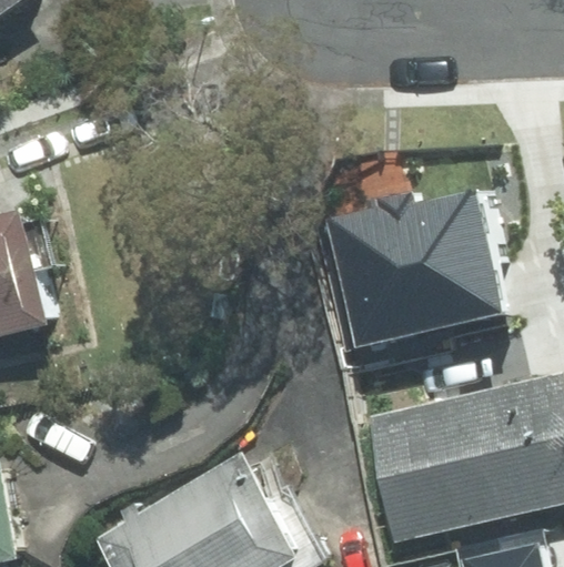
[(0,22),(34,0),(0,0),(0,22)]
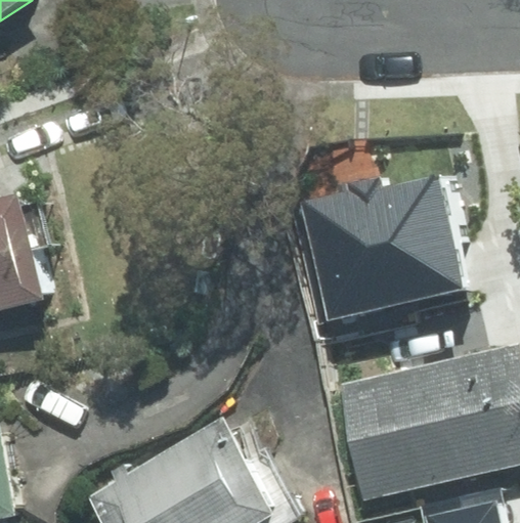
[(437,172),(300,209),(328,319),(464,290),(437,172)]
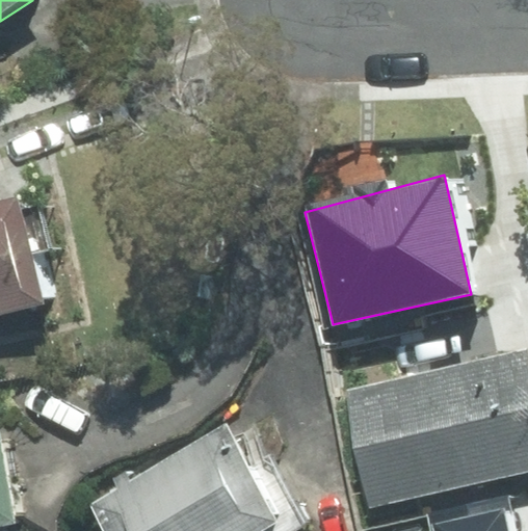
[(56,182),(0,194),(0,321),(84,301),(56,182)]
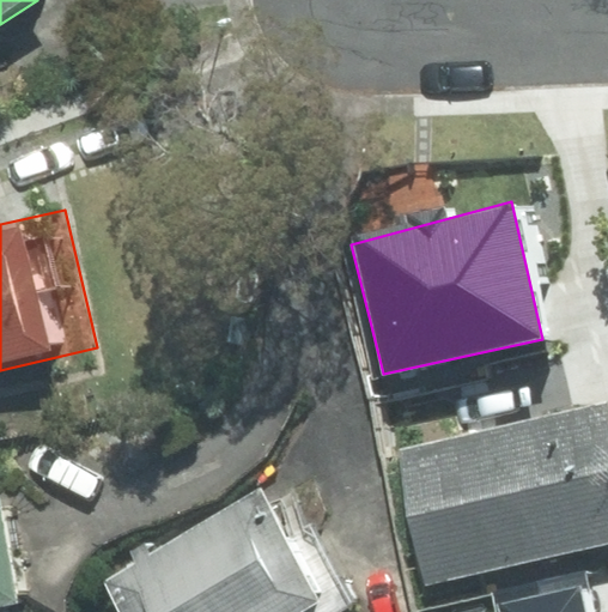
[(419,594),(607,556),(607,400),(389,449),(419,594)]
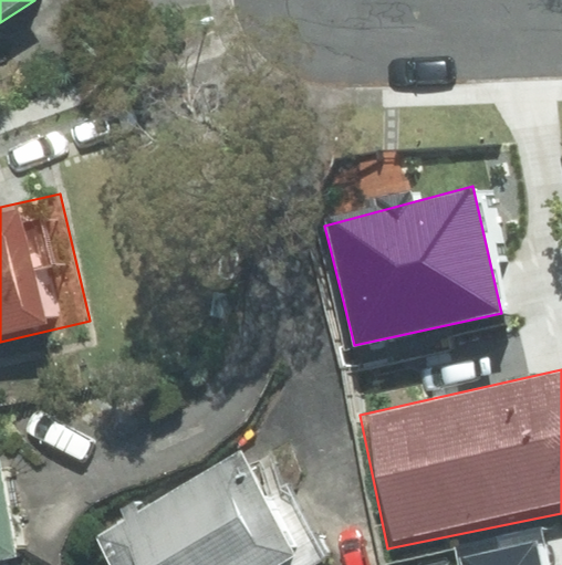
[(0,552),(53,542),(31,439),(0,445),(0,552)]
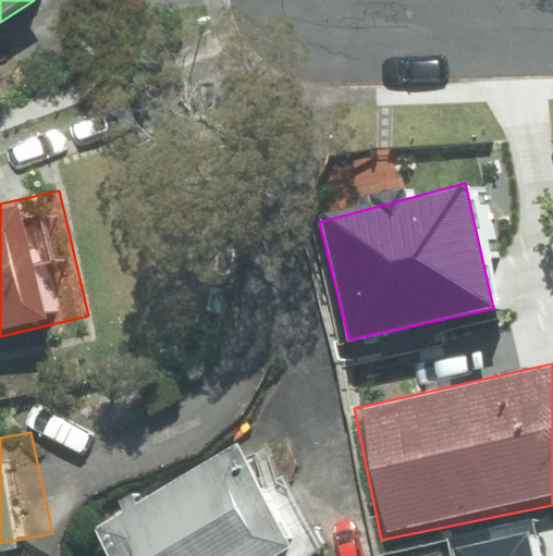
[(257,432),(99,521),(119,555),(303,555),(322,545),(257,432)]
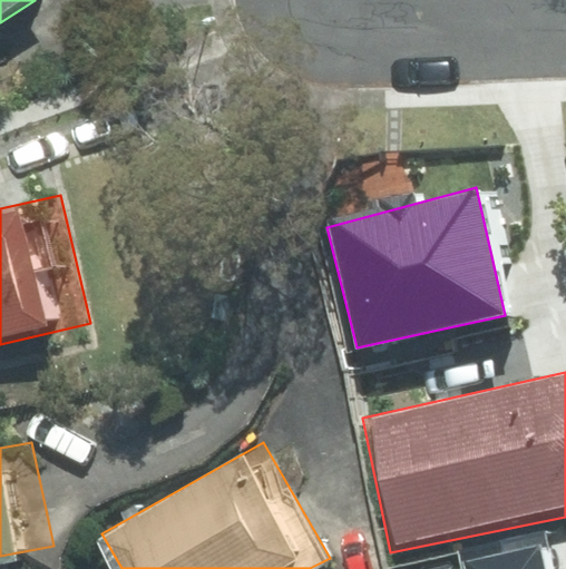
[(539,568),(537,555),(474,566),(474,568),(539,568)]
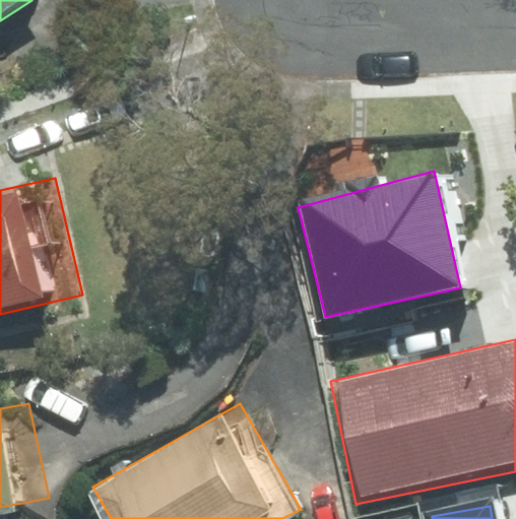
All buildings are outlined.
